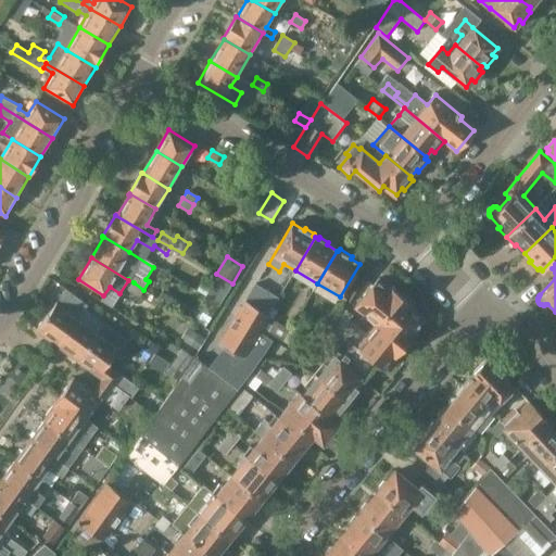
[(356,349),(381,319),(403,293),(392,286),(391,288),(388,285),(384,288),(377,280),(355,306),(373,323),(365,332),(349,319),(352,315),(344,310),(335,326),(348,336),(344,339),(356,349)]
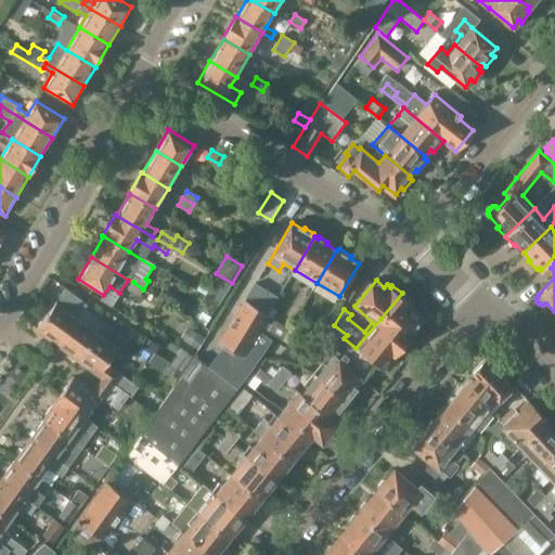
[(143,289),(133,282),(128,289),(139,296),(143,289)]
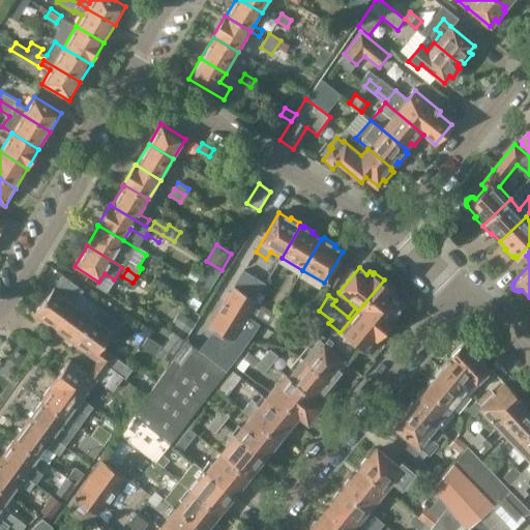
[(188,276),(209,290),(216,278),(203,269),(200,274),(192,271),(188,276)]
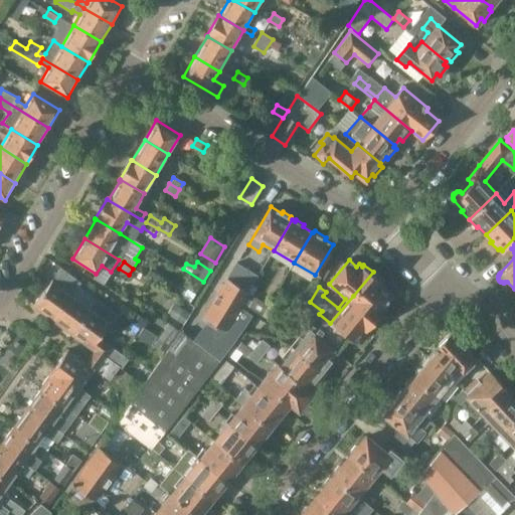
[(80,283),(61,268),(52,280),(34,305),(54,320),(72,294),(80,283)]
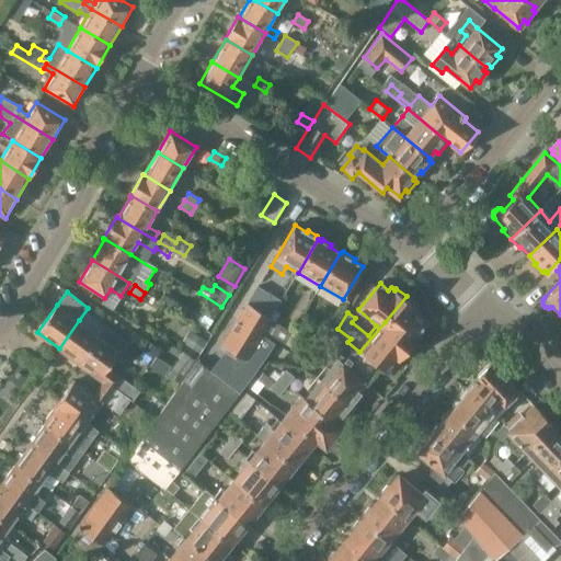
[(403,355),(418,336),(416,335),(424,327),(424,320),(415,312),(419,309),(414,307),(416,305),(407,296),(385,322),(400,336),(391,346),(403,355)]
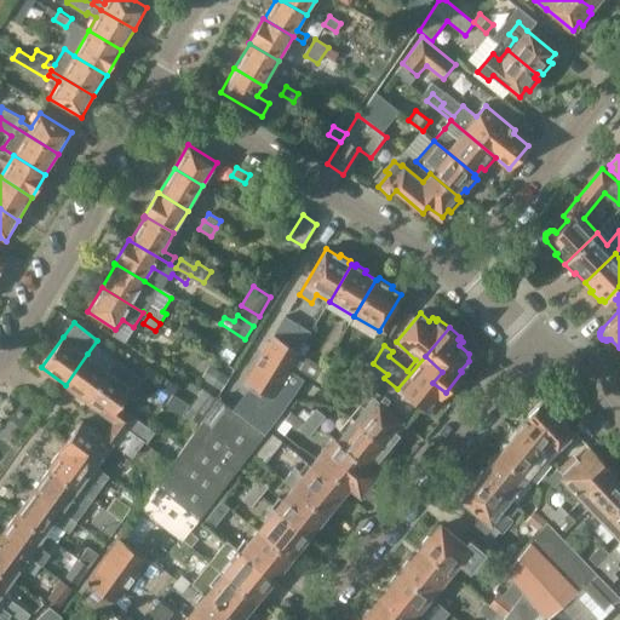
[(298,354),(288,348),(271,337),(242,382),(273,400),(290,371),(288,369),(298,354)]
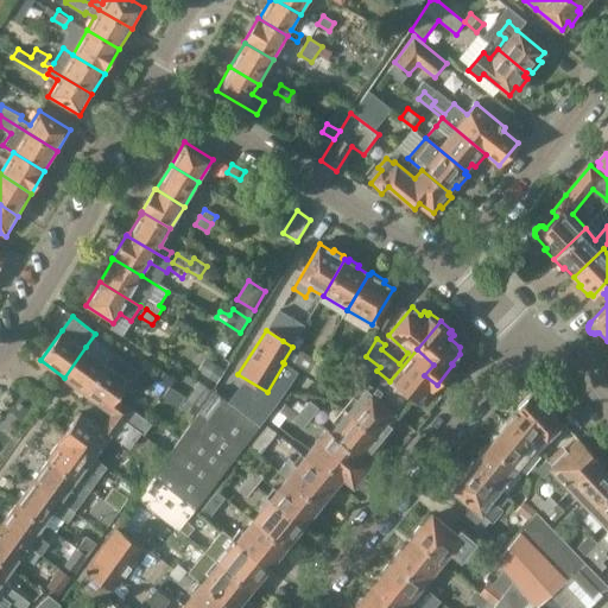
[(86,393),(108,362),(86,347),(64,378),(86,393)]
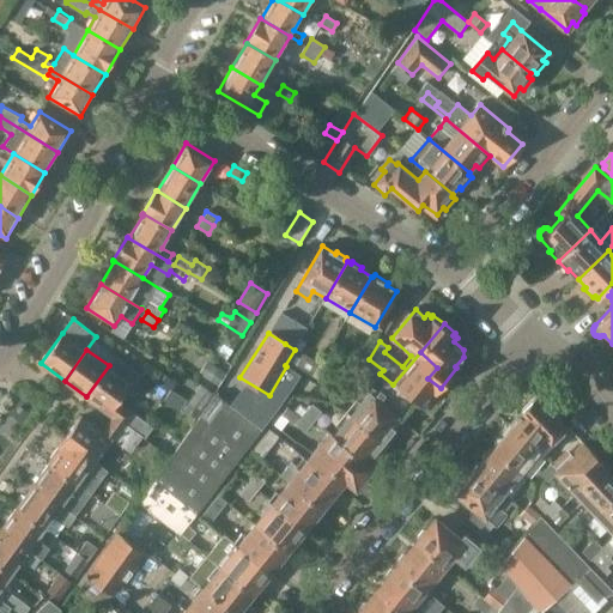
[(285,365),(286,366),(302,376),(304,372),(311,377),(320,365),(295,350),(285,365)]
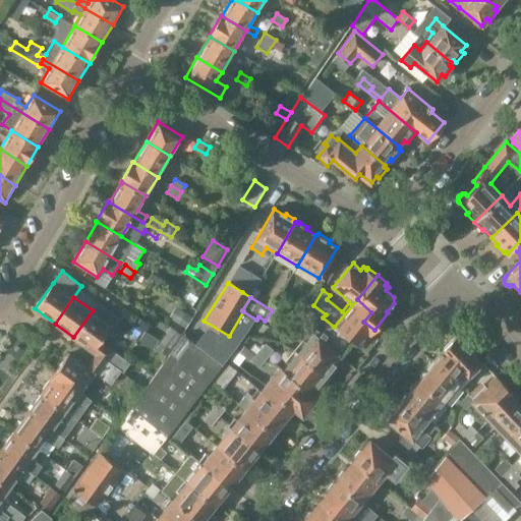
[(334,327),(353,341),(359,346),(366,336),(367,337),(374,330),(363,322),(371,312),(357,299),(334,327)]
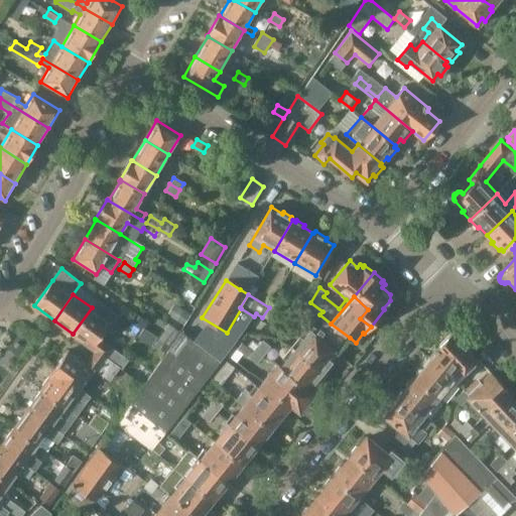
[(303,341),(295,350),(324,373),(326,372),(329,372),(333,367),(332,364),(338,357),(340,358),(341,357),(337,353),(312,334),(319,325),(326,330),(331,324),(319,314),(323,311),(310,302),(303,315),(292,332),(303,341)]
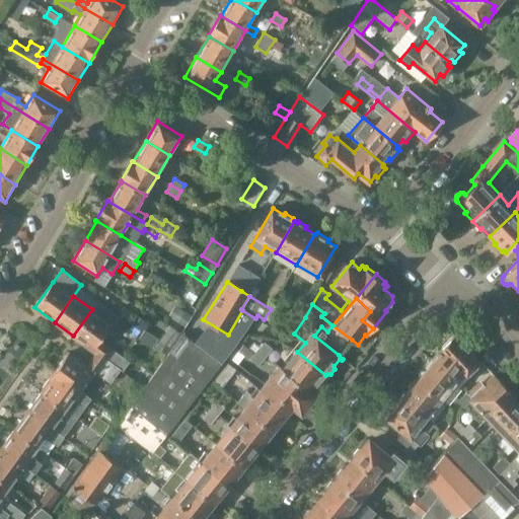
[(175,306),(168,316),(181,325),(189,314),(175,306)]
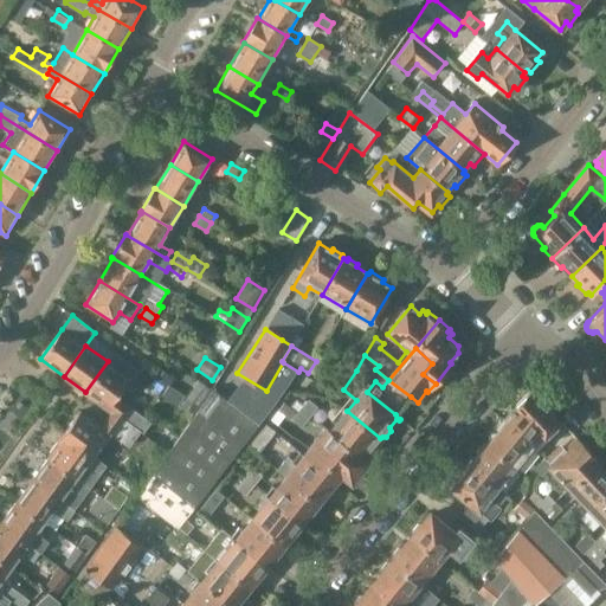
[(108,361),(85,392),(107,408),(111,411),(122,420),(130,408),(116,398),(130,376),(108,361)]
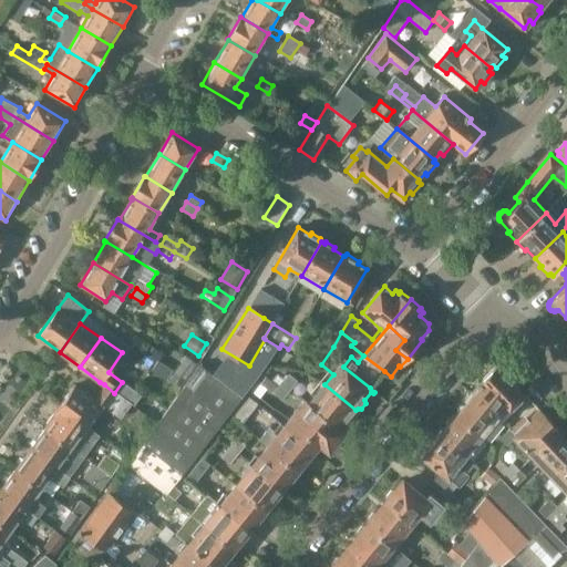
[(296,338),(288,349),(297,354),(305,343),(296,338)]
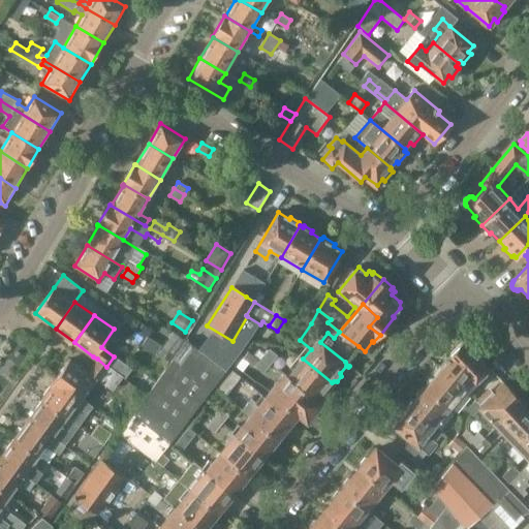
[(138,332),(148,337),(152,330),(143,323),(138,332)]
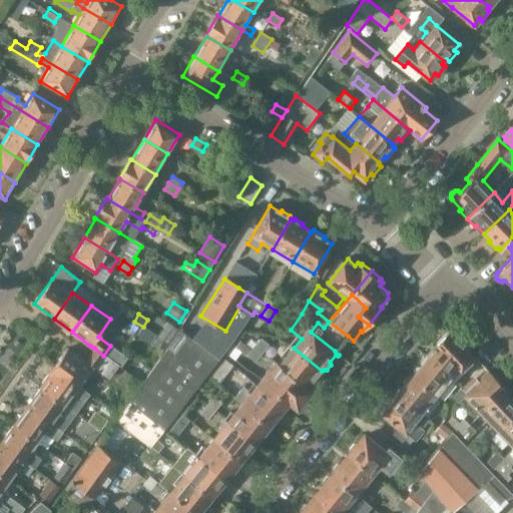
[(161,348),(164,351),(178,330),(167,322),(158,336),(153,343),(161,348)]
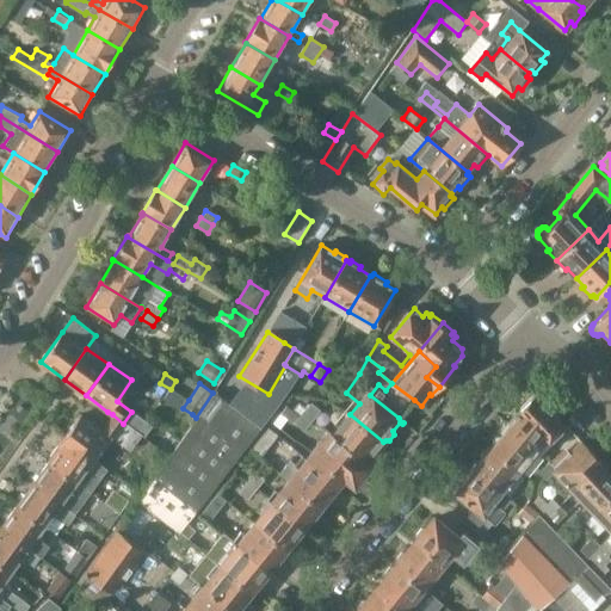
[(399,418),(414,400),(392,383),(386,390),(378,384),(370,395),(399,418)]
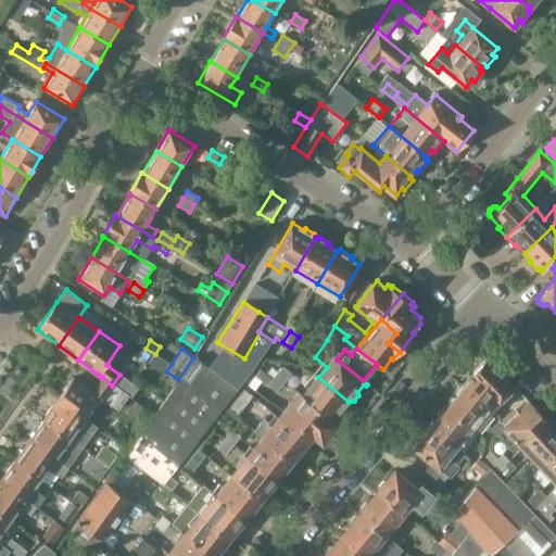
[(156,354),(151,364),(164,373),(169,364),(156,354)]
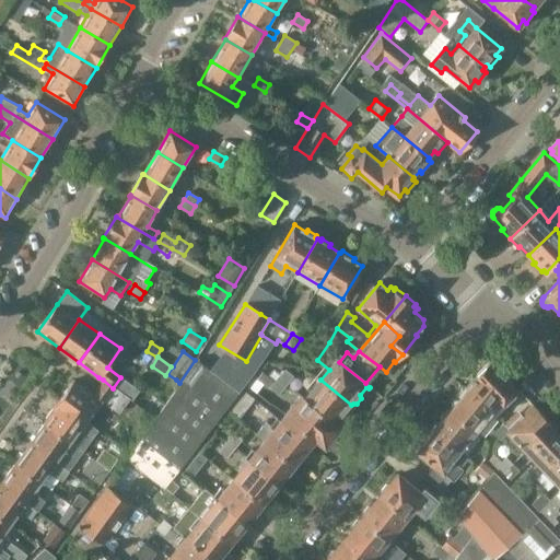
[(181,467),(238,392),(195,360),(179,383),(142,436),(181,467)]
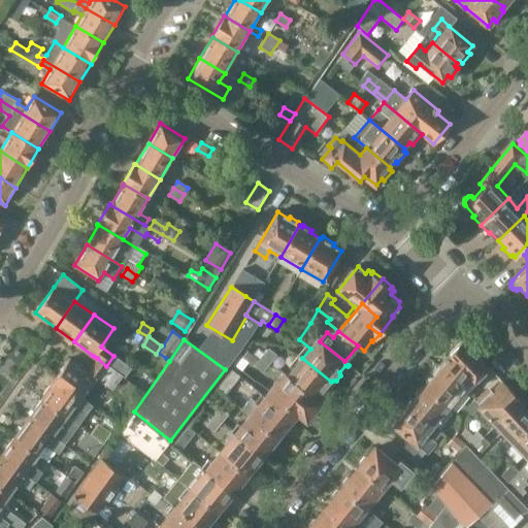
[(440,367),(466,388),(468,391),(489,368),(486,364),(463,340),(443,359),(446,361),(440,367)]
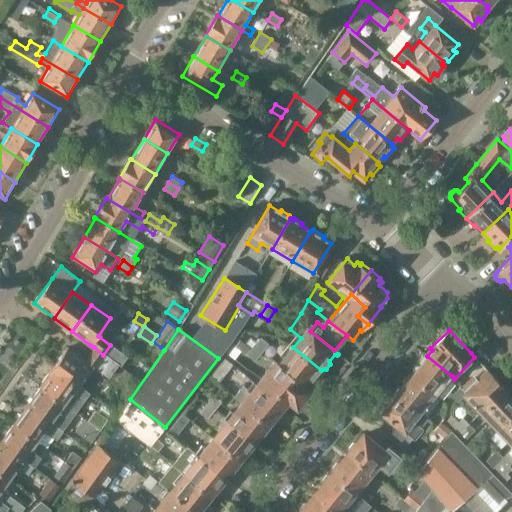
[(255,346),(263,352),(269,344),(261,338),(255,346)]
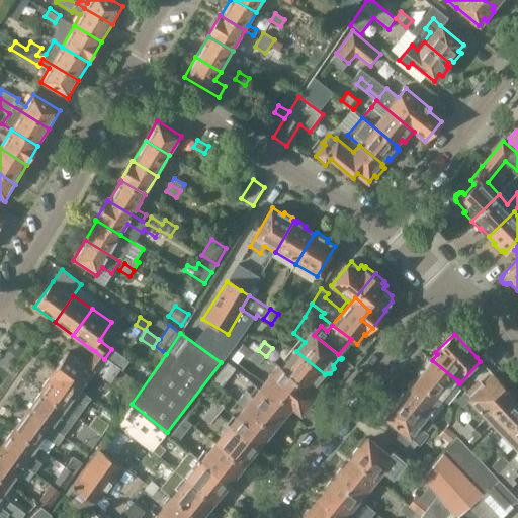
[(242,344),(237,350),(231,358),(239,364),(246,356),(250,359),(258,366),(266,356),(258,350),(255,353),(242,344)]
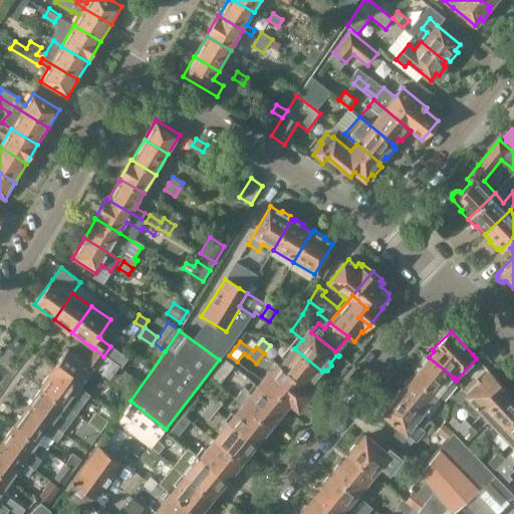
[(85,361),(67,348),(53,368),(80,388),(94,368),(110,379),(119,367),(103,356),(94,348),(85,361)]
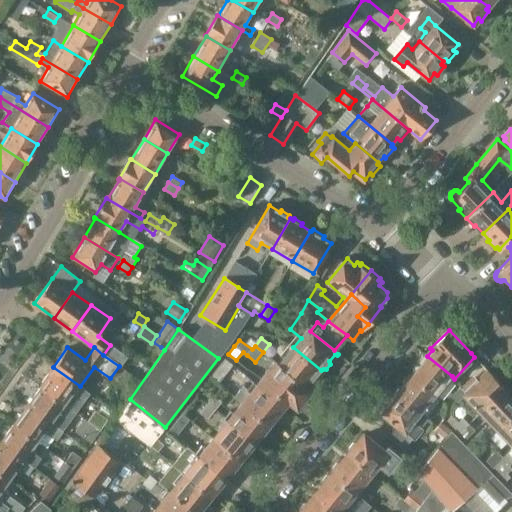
[(278,364),(310,391),(311,390),(307,387),(311,383),(314,386),(316,385),(312,382),(314,380),(317,380),(321,375),(320,372),(321,370),(293,347),(278,364)]
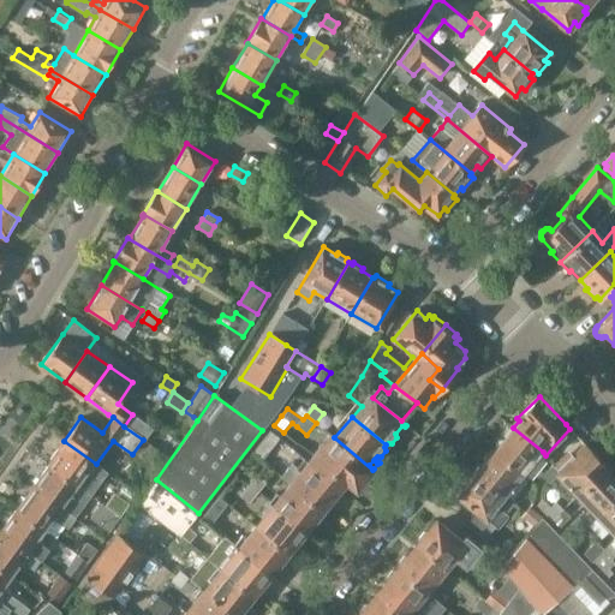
[(495,451),(524,475),(543,452),(513,428),(503,441),(500,441),(496,445),(497,447),(495,451)]
